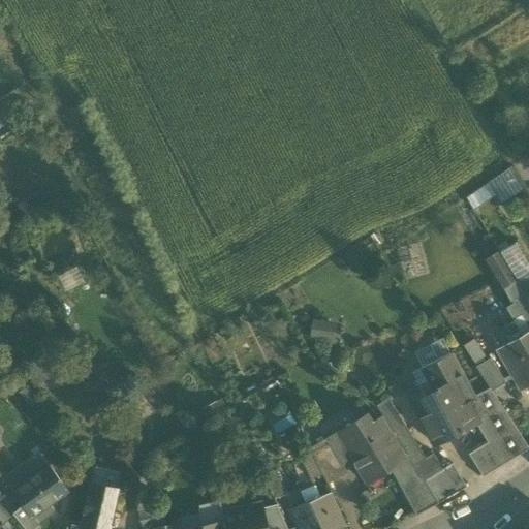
[(509,167),(461,194),(470,210),(519,184),(509,167)]
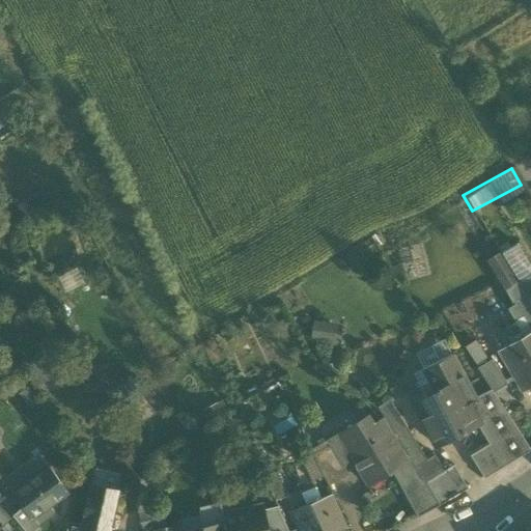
[(480,244),(491,240),(482,220),(471,225),(480,244)]
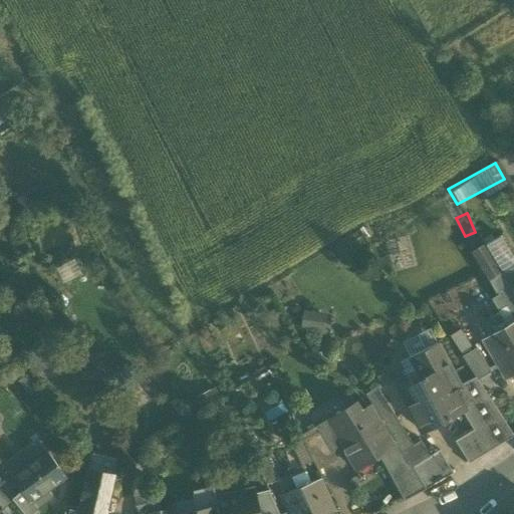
[(501,272),(513,264),(513,257),(501,236),(485,246),(501,272)]
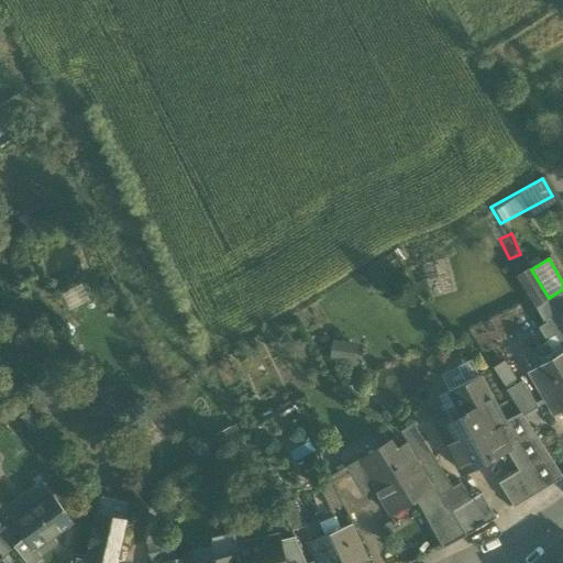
[(533,308),(534,307),(549,298),(531,269),(530,267),(515,276),(533,308)]
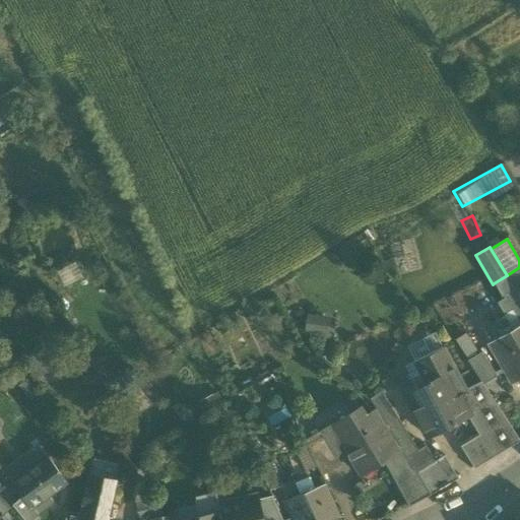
[(519,267),(507,275),(519,297),(519,267)]
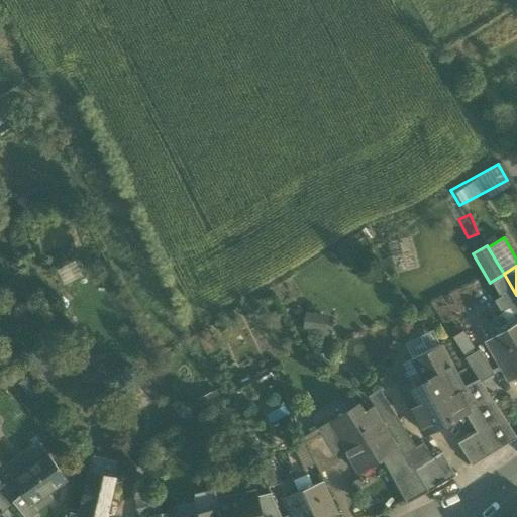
[(516,295),(504,274),(491,282),(501,297),(494,302),(501,312),(510,308),(516,319),(516,295)]
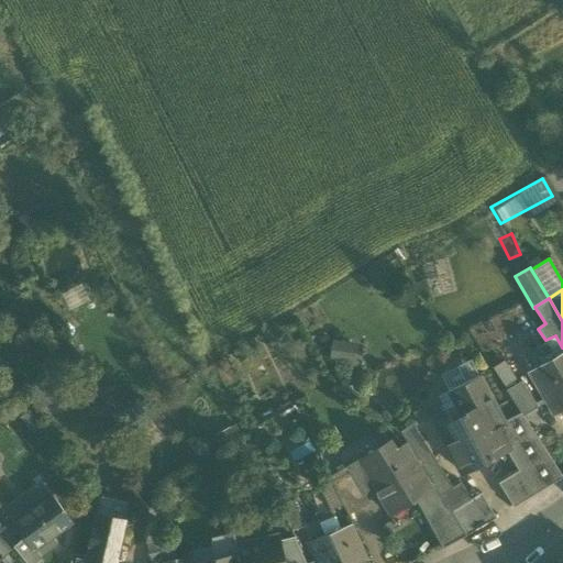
[(562,348),(555,335),(545,340),(556,359),(562,354),(562,348)]
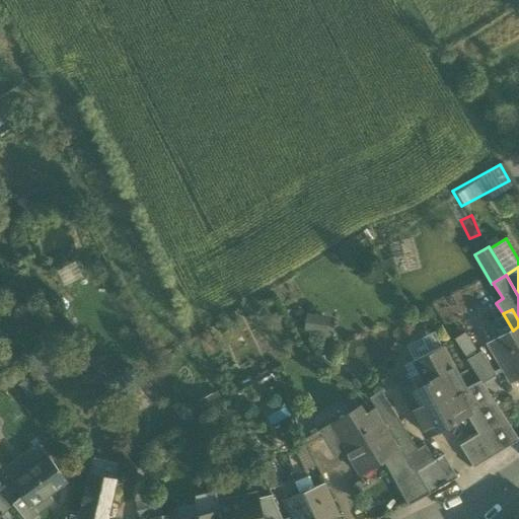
[(329,316),(307,313),(304,332),(326,336),(329,316)]
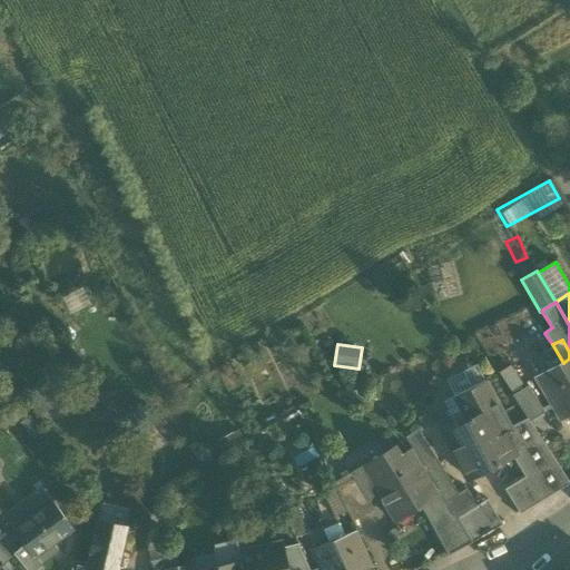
[(536,377),(561,420),(569,414),(569,359),(563,363),(536,377)]
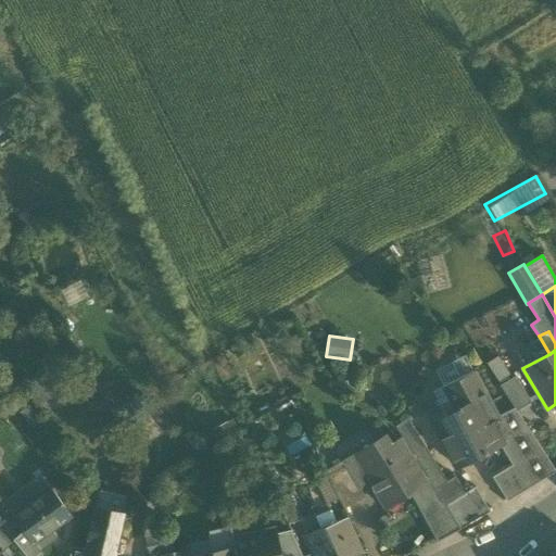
[(485,364),(497,382),(510,375),(497,356),(485,364)]
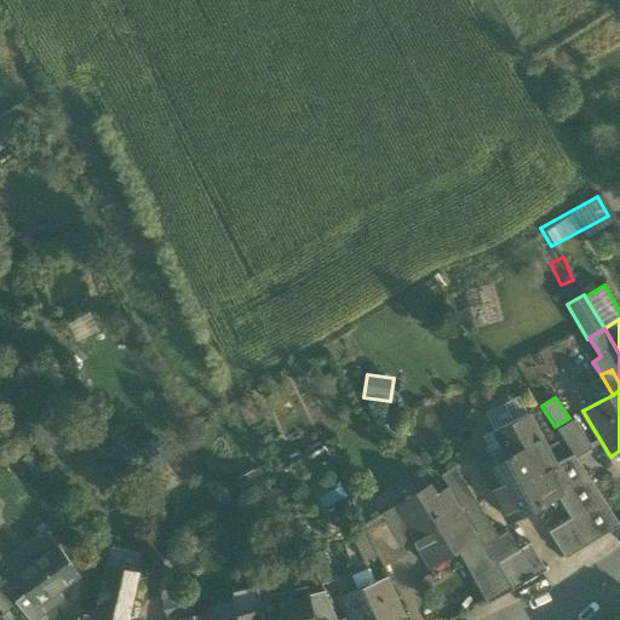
[(494,431),(527,414),(520,400),(487,417),(494,431)]
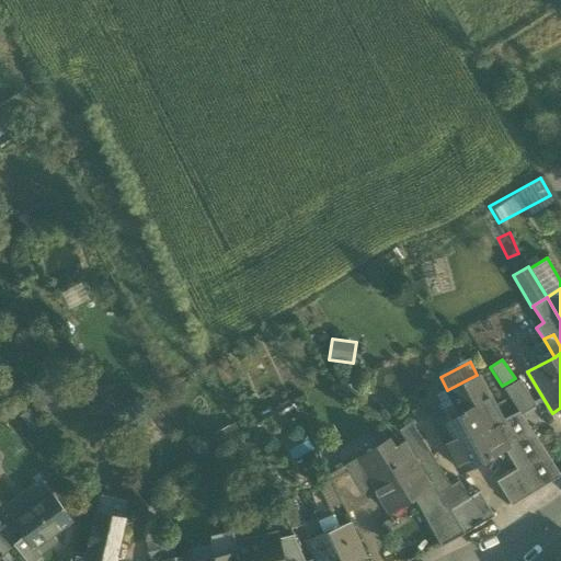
[(477,375),(447,390),(460,414),(453,419),(449,414),(447,415),(434,422),(460,470),(460,469),(504,447),(494,426),(502,422),(502,421),(477,375)]
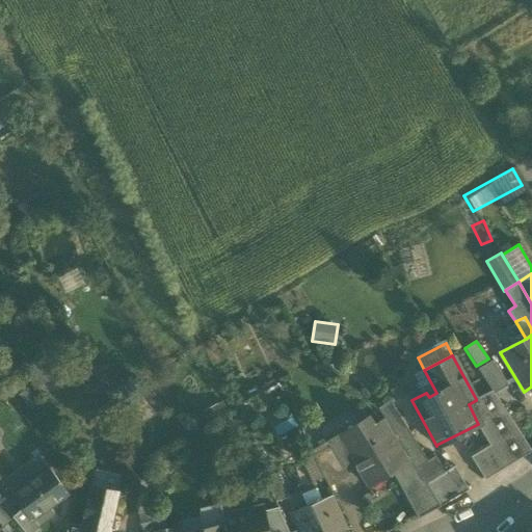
[(478,369),(493,391),(494,393),(508,384),(493,361),(478,369)]
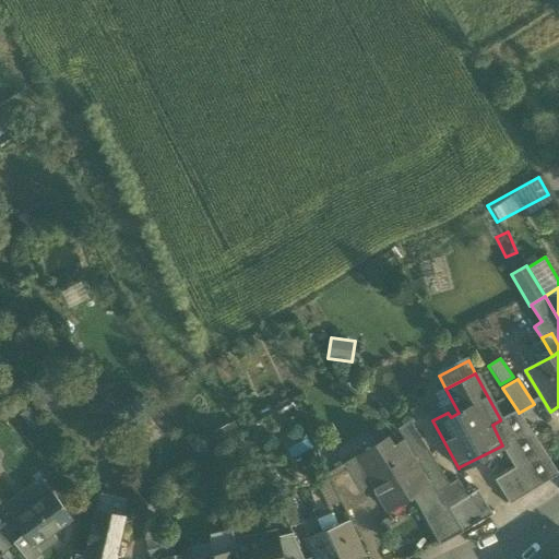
[(436,394),(445,414),(448,413),(451,417),(459,413),(445,389),(436,394)]
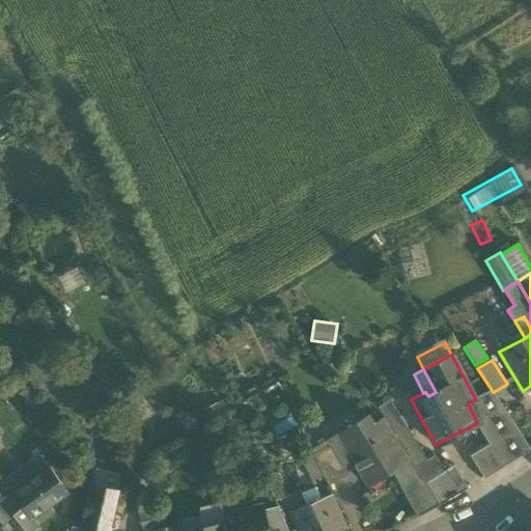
[(38,400),(28,387),(18,394),(28,408),(38,400)]
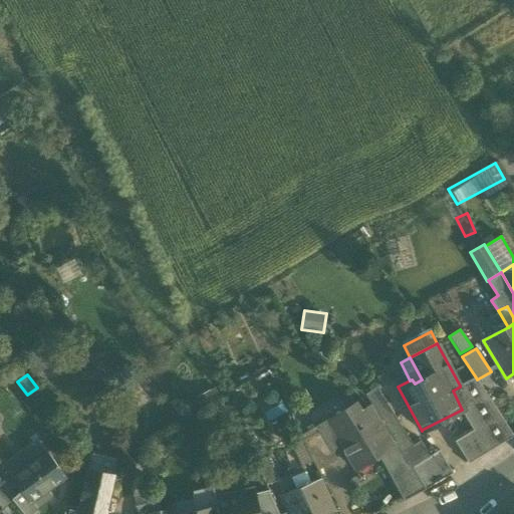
[(513,436),(477,379),(476,377),(460,386),(460,387),(453,391),(462,410),(474,430),(455,441),(469,463),(513,436)]
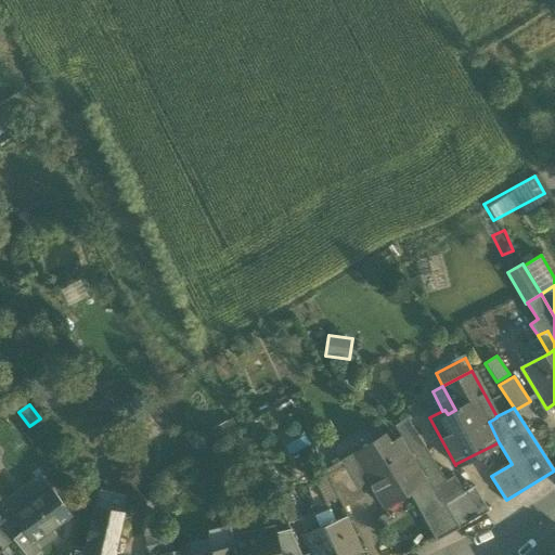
[(261,417),(268,427),(281,420),(274,410),(261,417)]
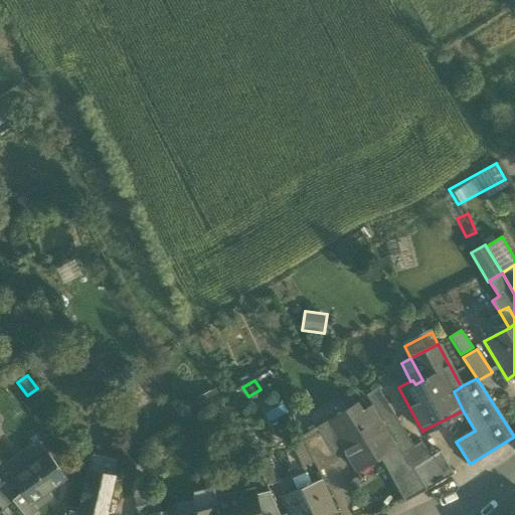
[(221,398),(216,387),(195,397),(200,408),(221,398)]
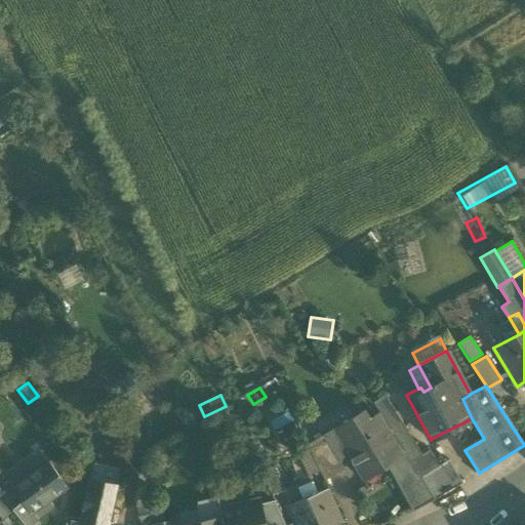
[(406,453),(410,461),(420,454),(385,396),(374,403),(374,404),(406,453)]
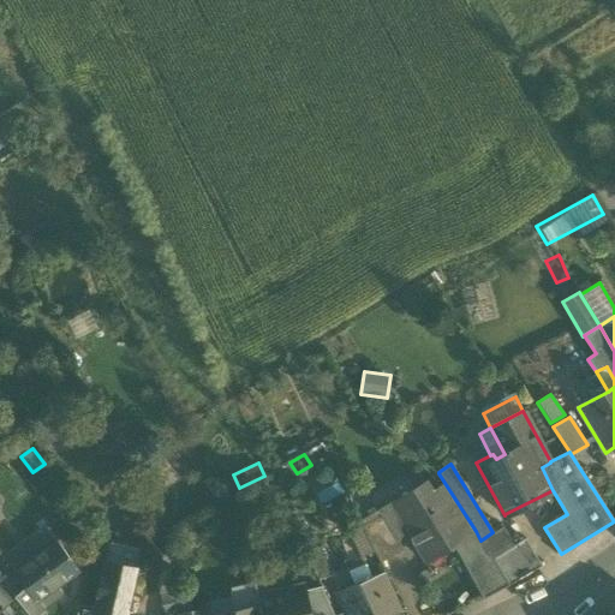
[(394,538),(407,530),(453,503),(451,497),(449,499),(441,484),(431,491),(427,482),(381,511),(394,538)]
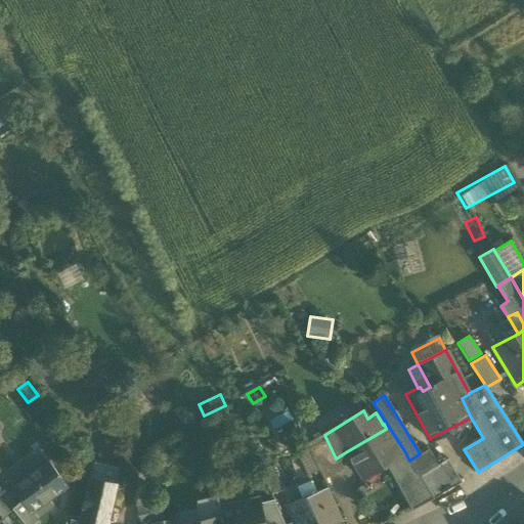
[(362,478),(387,464),(402,454),(386,429),(347,451),(362,478)]
